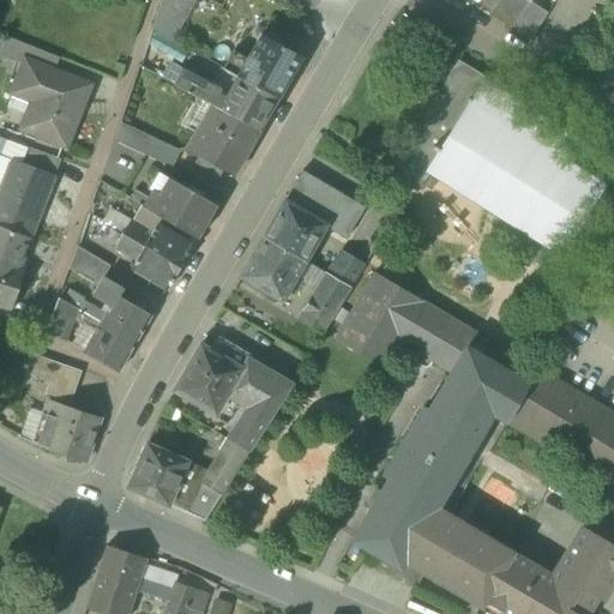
[(161,0),(151,31),(173,43),(196,0),(161,0)]
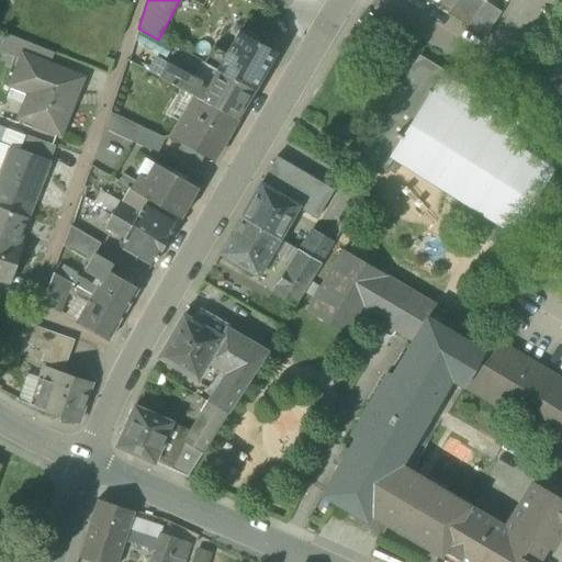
[(457,0),(446,14),(467,27),(484,1),(481,0),(457,0)]
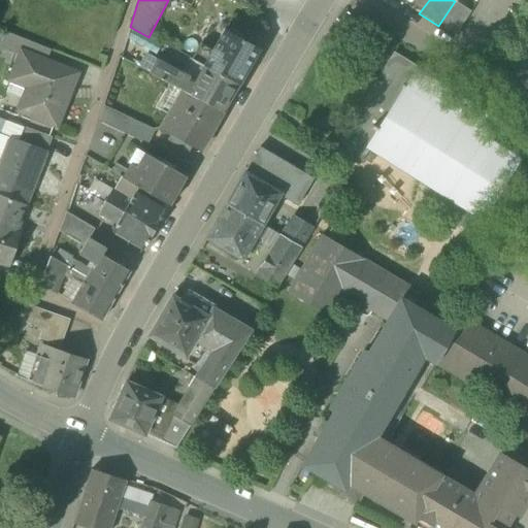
[(224,30),(211,52),(203,67),(202,67),(237,87),(258,50),(224,30)]
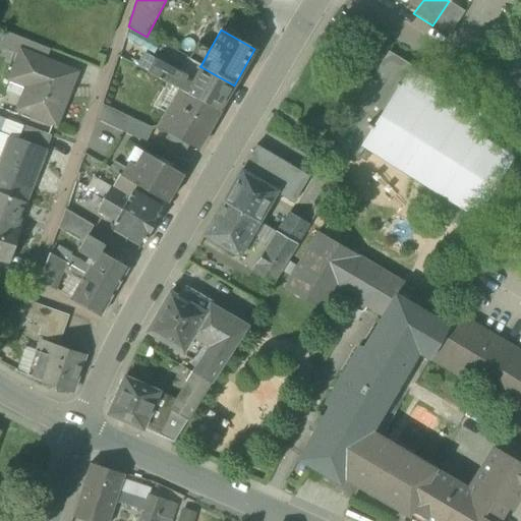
[(20,52),(45,61),(49,50),(4,32),(0,43),(0,48),(18,56),(20,52)]
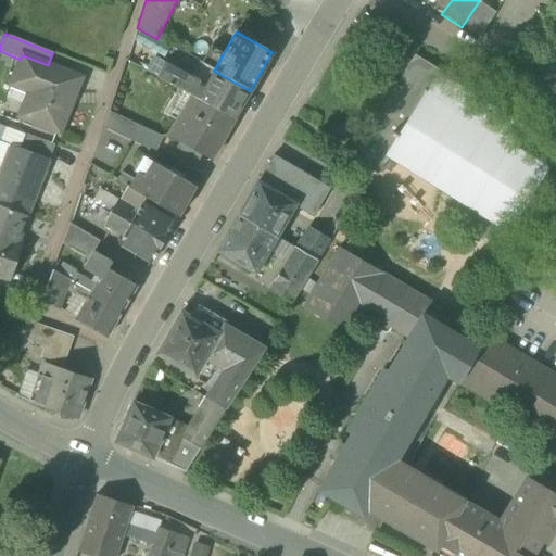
[(201,63),(214,71),(223,54),(211,48),(201,63)]
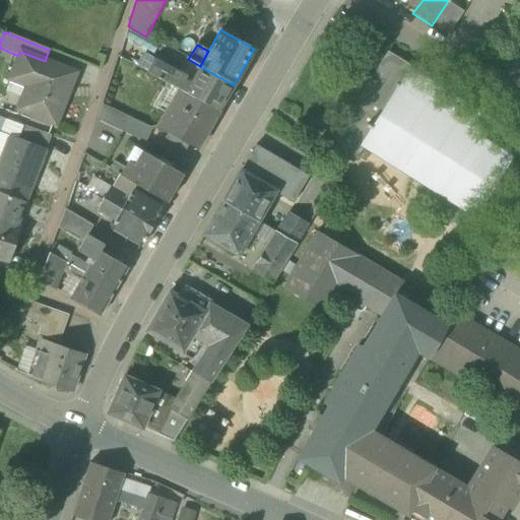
[(22,112),(55,125),(75,73),(45,61),(20,52),(18,56),(11,73),(35,82),(22,112)]
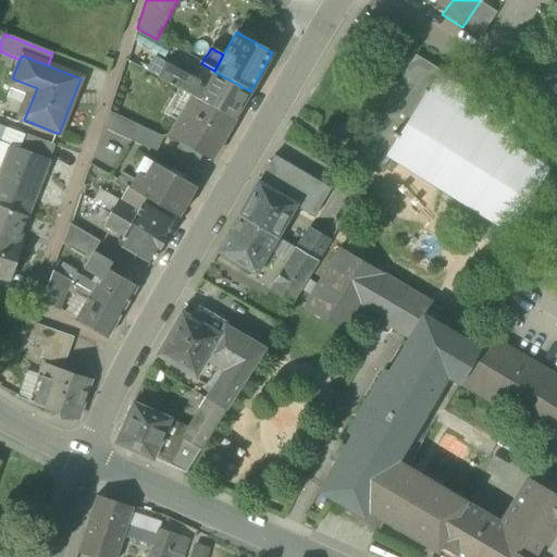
[(388,156),(508,231),(547,169),(510,146),(522,127),(438,75),(440,73),(416,59),(356,153),(380,169),(388,156)]
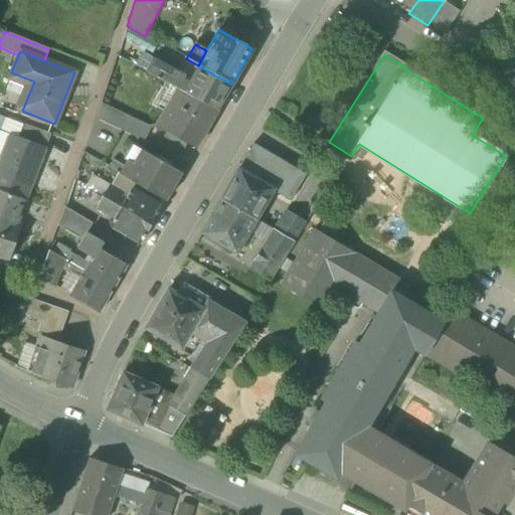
[(182,91),(183,92),(189,82),(182,78),(184,75),(152,58),(145,70),(178,89),(182,91)]
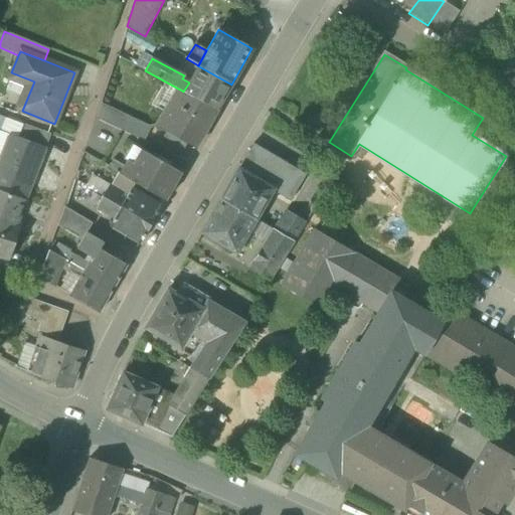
[(217,110),(231,84),(197,65),(189,82),(183,92),(217,110)]
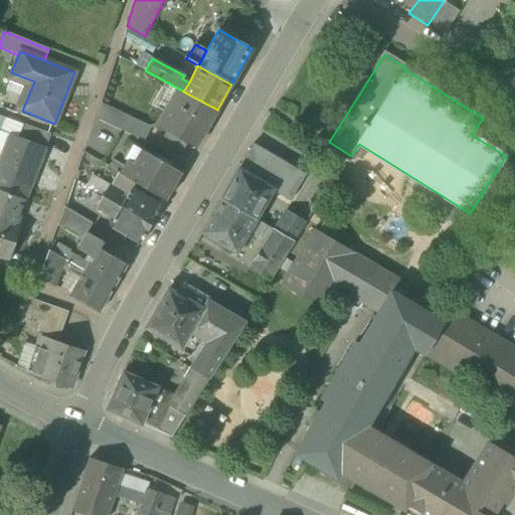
[(178,89),(164,112),(168,115),(182,91),(178,89)]
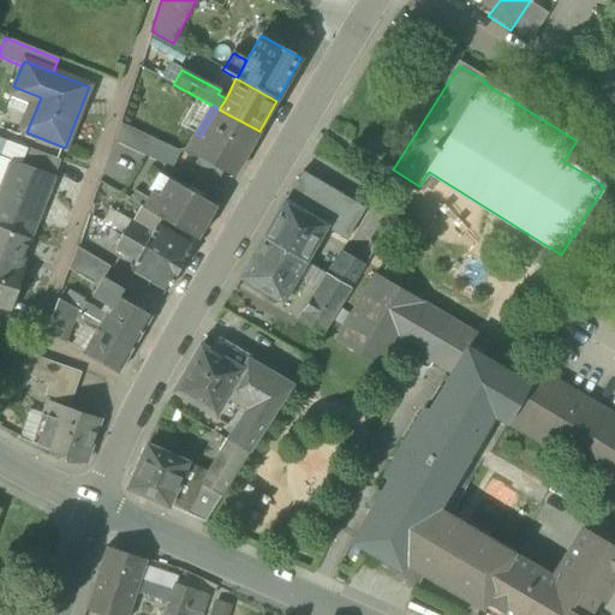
[(232,177),(260,131),(219,109),(218,108),(201,137),(196,133),(186,150),(201,159),(198,162),(218,174),(220,171),(232,177)]
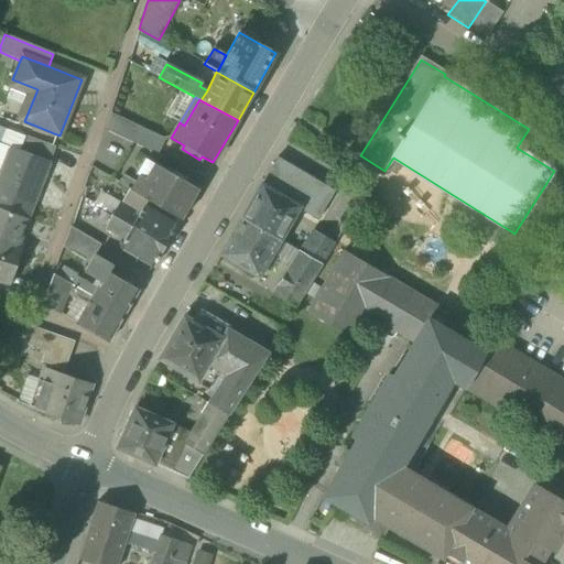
[(106,130),(156,154),(163,139),(111,115),(106,130)]
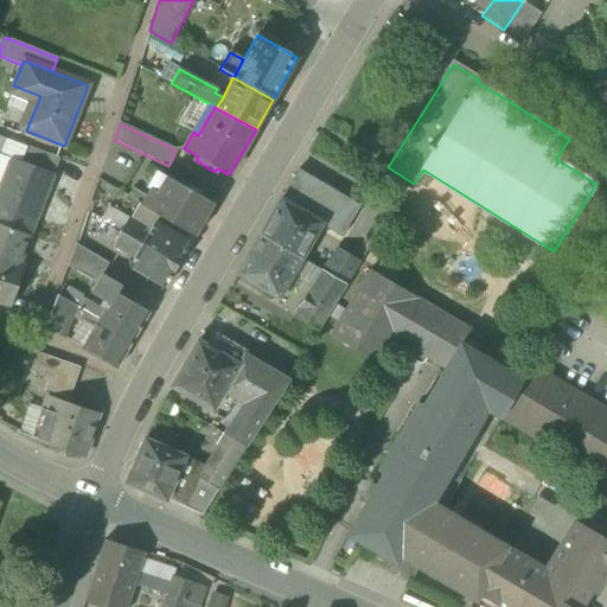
[(5,139),(0,152),(0,190),(12,160),(21,164),(27,147),(5,139)]
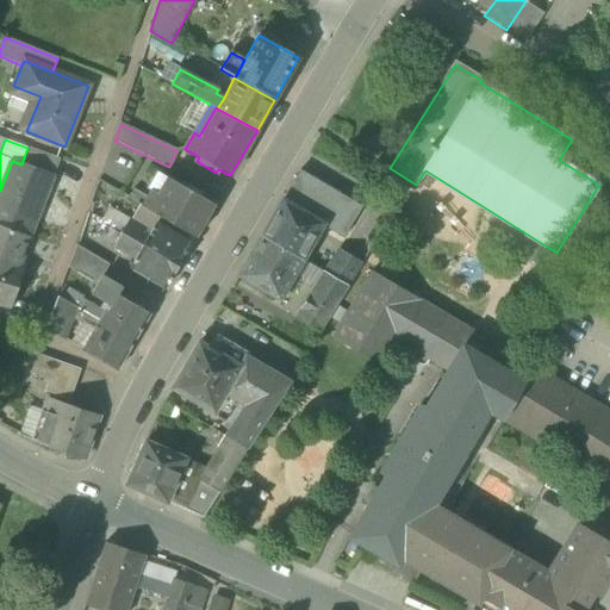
[(22,165),(53,176),(60,160),(27,148),(22,165)]
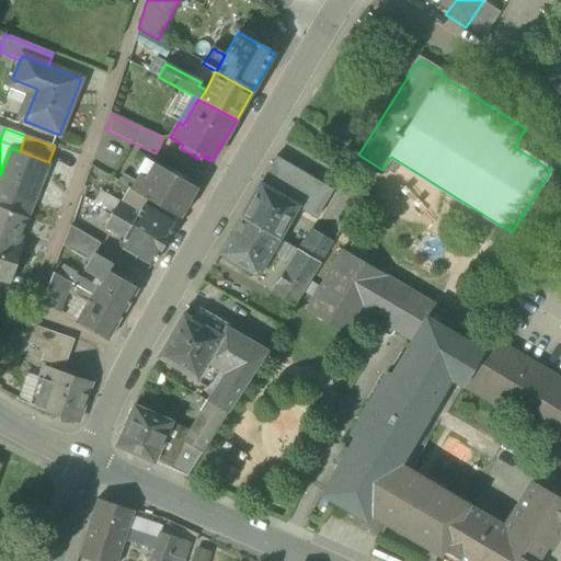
[(48,162),(20,151),(11,148),(0,175),(0,208),(26,219),(48,162)]
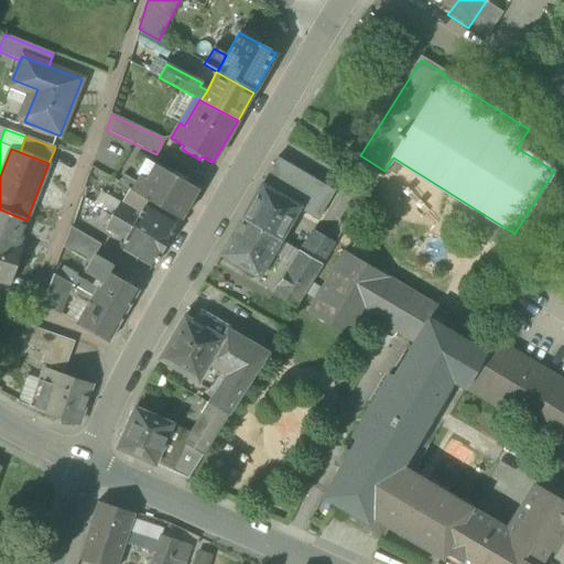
[(278,158),(261,185),(299,207),(297,208),(317,220),(334,192),(278,158)]
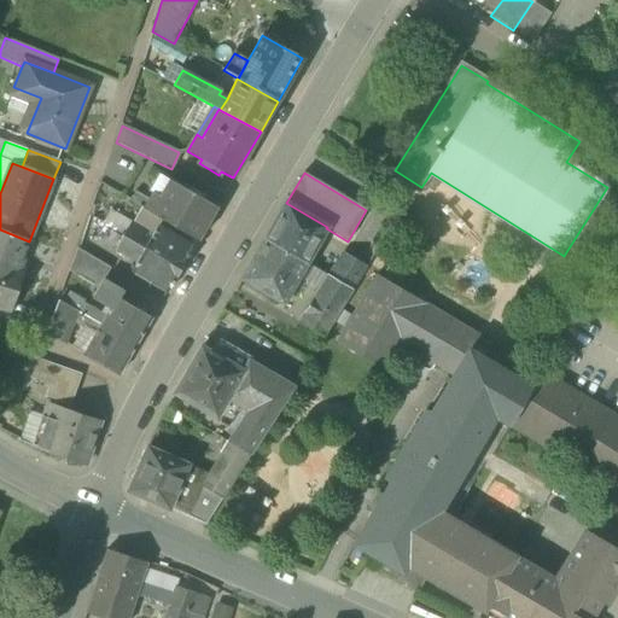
[(197,242),(198,242),(217,208),(169,180),(159,197),(152,192),(149,199),(135,192),(129,202),(141,209),(197,242)]
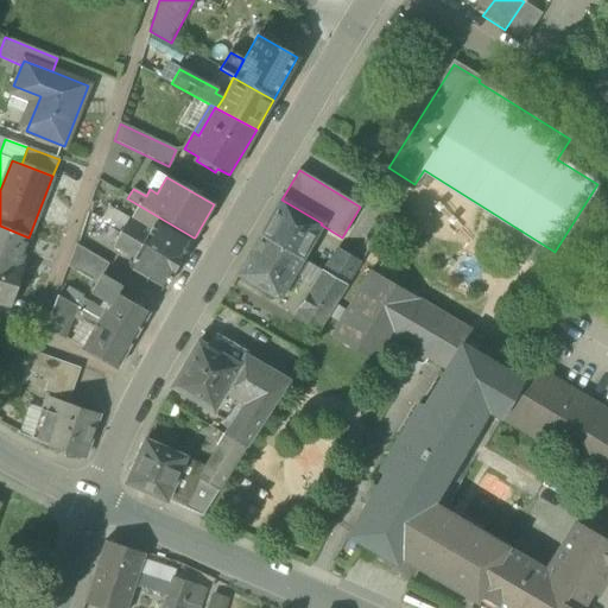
[(302,259),(321,225),(322,223),(282,200),(260,235),(302,259)]
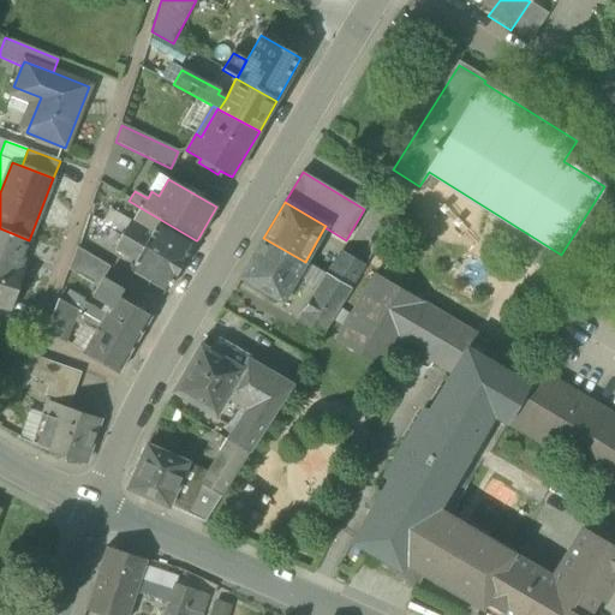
[(103,224),(123,236),(130,222),(109,210),(103,224)]
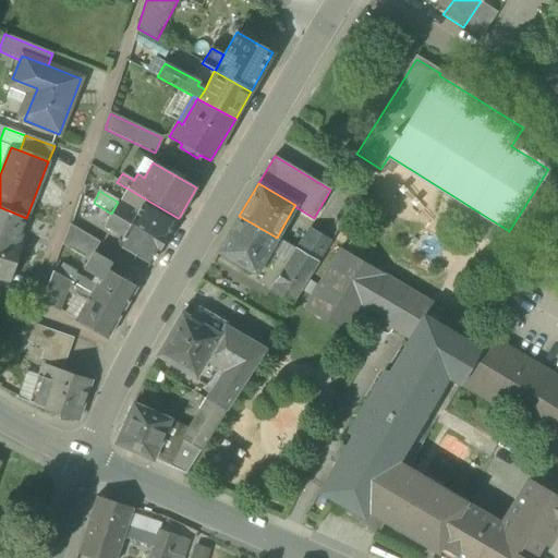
[(118,202),(111,214),(162,244),(174,222),(143,204),(135,218),(130,215),(132,210),(120,203),(118,202)]
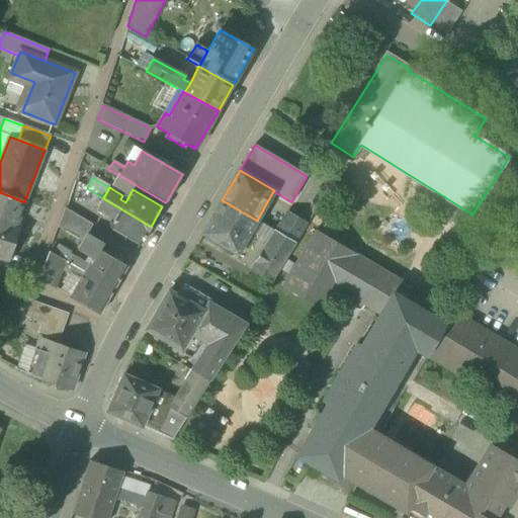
[(0,192),(0,217),(6,220),(5,224),(15,227),(24,202),(0,192)]
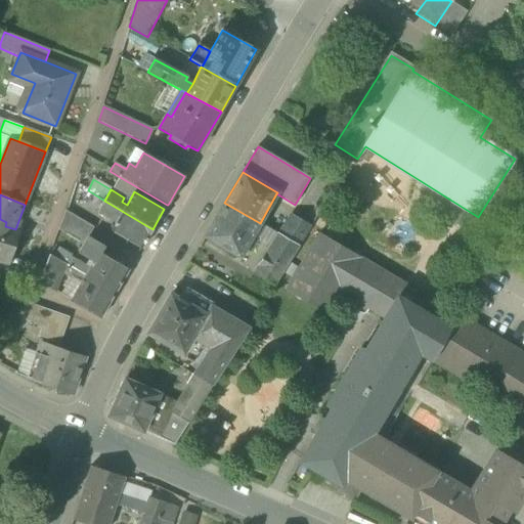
[(140,250),(153,229),(104,201),(97,212),(116,223),(111,231),(140,250)]
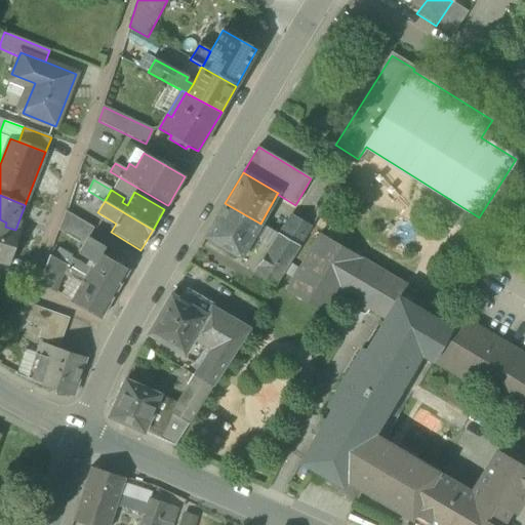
[(252,237),(260,224),(225,203),(205,237),(240,257),(246,248),(251,251),(257,240),(252,237)]
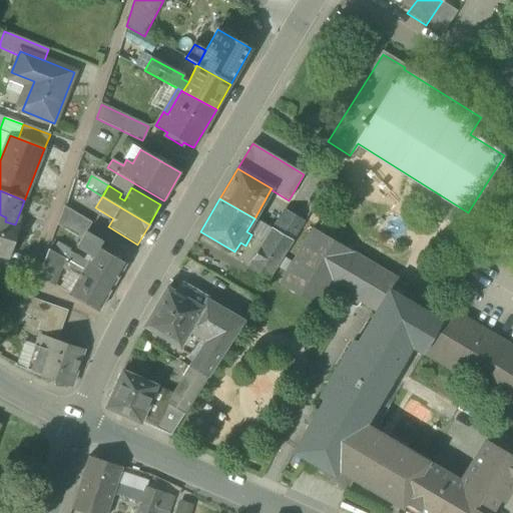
[(65,228),(77,235),(86,219),(64,206),(57,225),(65,229),(65,228)]
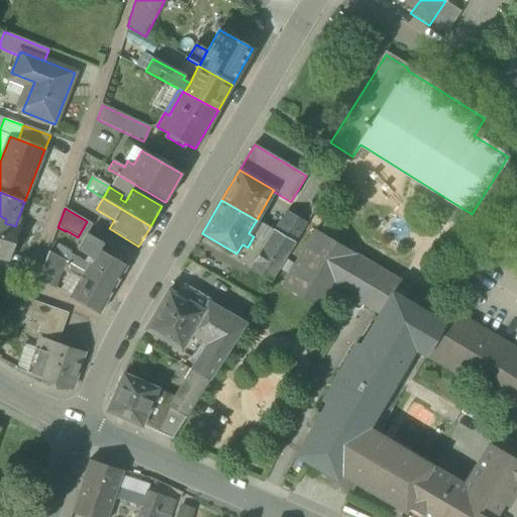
[(20,228),(15,226),(5,223),(0,221),(0,256),(9,261),(20,228)]
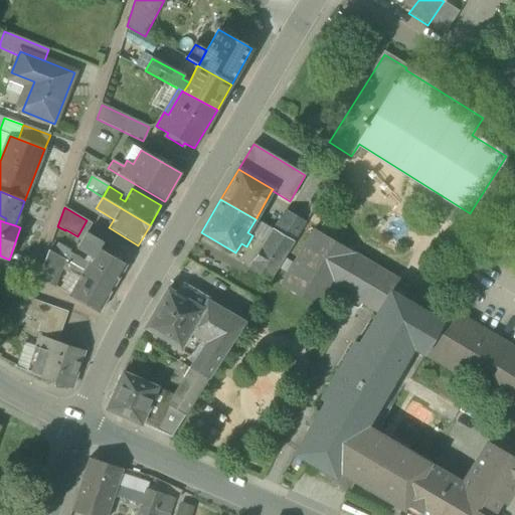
[(61,259),(63,261),(77,236),(65,229),(65,230),(51,253),(61,259)]
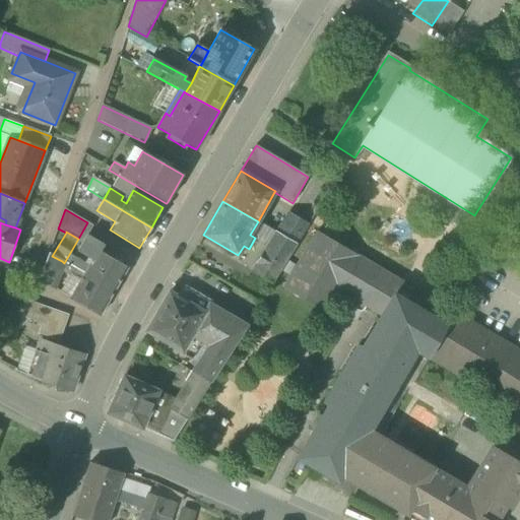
[(250,271),(271,283),(296,245),(275,232),(250,271)]
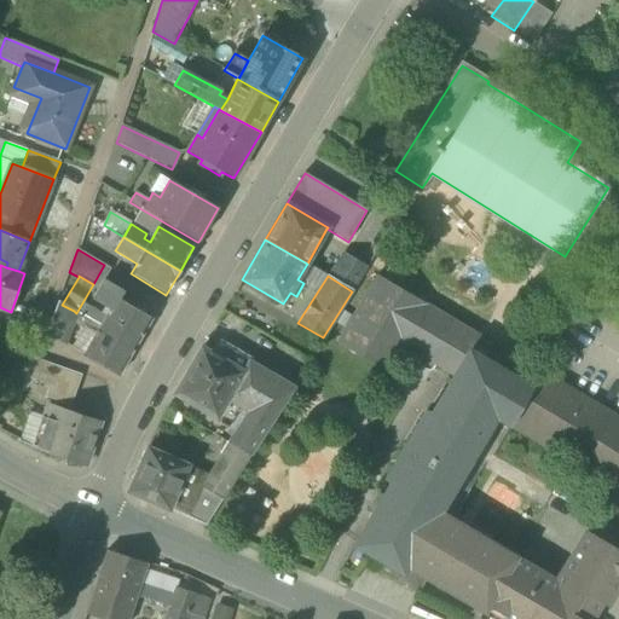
[(336,342),(387,372),(403,347),(427,305),(376,276),(351,318),(336,342)]
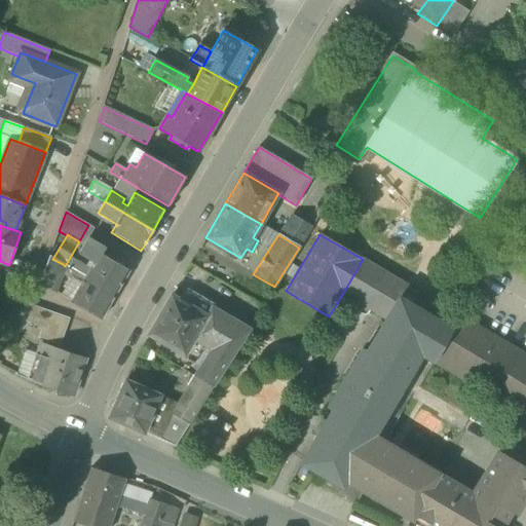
[(94,264),(89,270),(85,277),(115,295),(128,270),(102,255),(106,248),(88,237),(78,255),(94,264)]
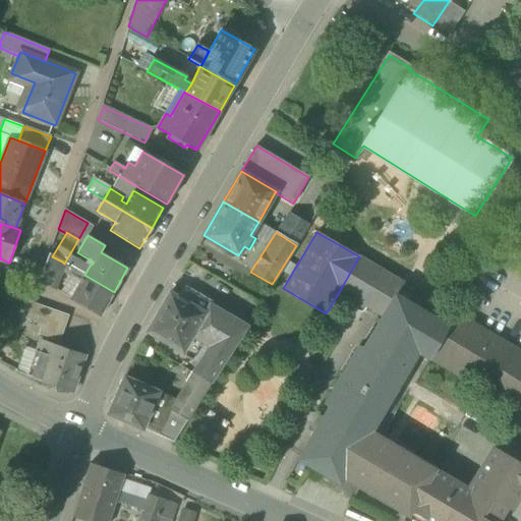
[(39,281),(52,289),(53,287),(59,271),(62,262),(52,256),(49,254),(39,281)]
